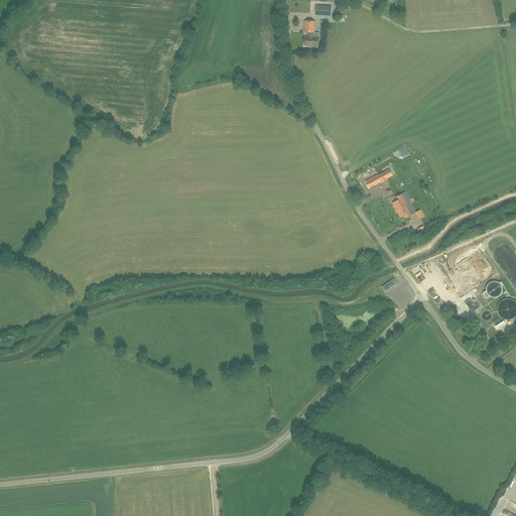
[(315,14),(326,14),(326,6),(315,6),(315,14)]
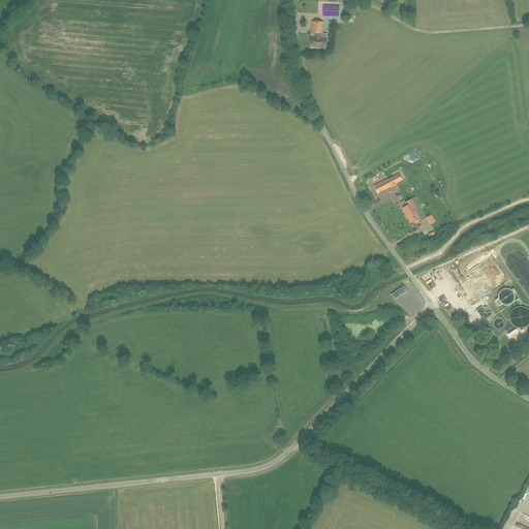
[(312,33),(316,33),(318,34),(321,34),(322,34),(322,23),(312,22),(312,33)]
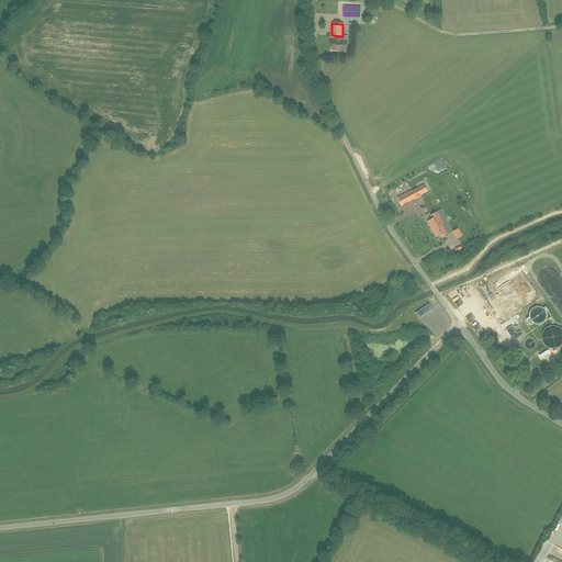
[(341,36),(338,36),(336,35),(335,41),(332,41),(330,49),(340,51),(340,52),(347,52),(347,41),(341,41),(341,36)]
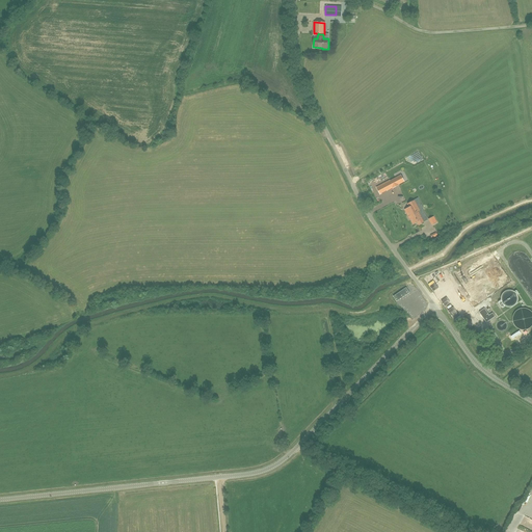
[(380,194),(381,193),(380,192),(387,189),(387,190),(390,189),(393,187),(393,188),(394,188),(396,187),(396,186),(398,185),(399,185),(398,184),(404,181),(401,176),(390,182),(390,181),(383,184),(376,187),(380,194)]
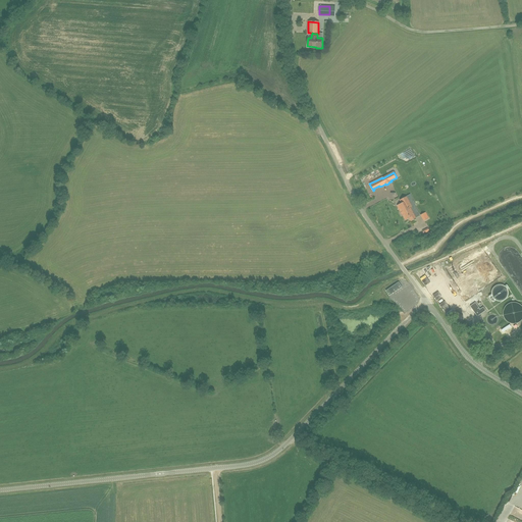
[(411,220),(416,217),(413,212),(410,208),(412,207),(406,197),(400,200),(402,203),(398,206),(401,212),(401,213),(402,212),(406,219),(409,217),(411,220)]
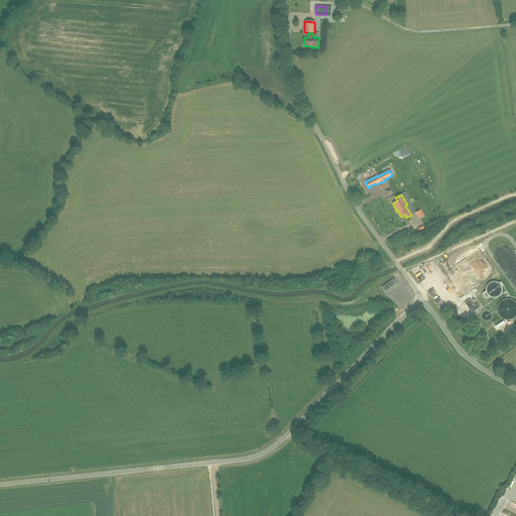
[(375,204),(382,220),(393,216),(386,199),(375,204)]
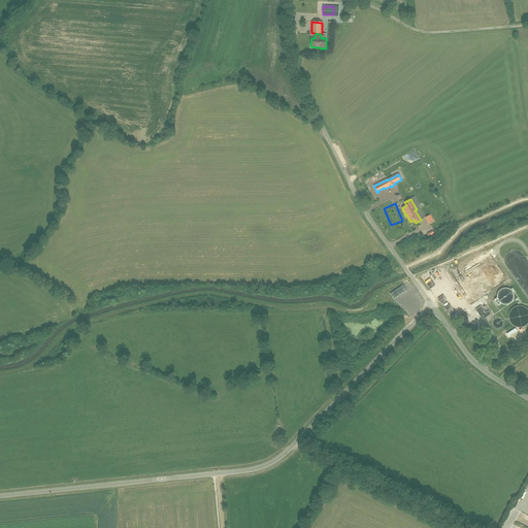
[(372,211),(376,221),(382,219),(377,208),(372,211)]
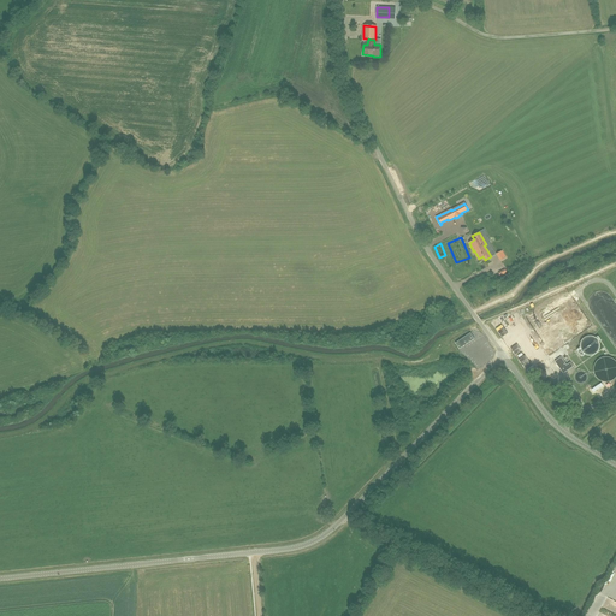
[(564,335),(581,333),(581,330),(586,330),(586,313),(569,314),(569,320),(567,320),(567,324),(563,324),(564,335)]
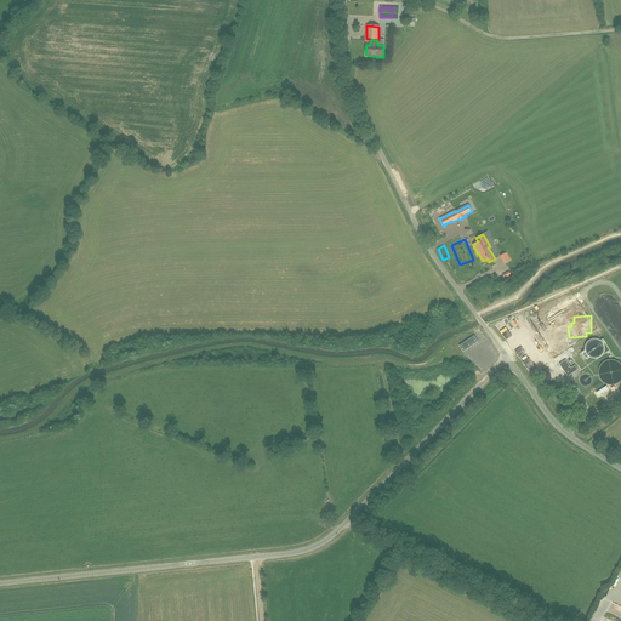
[(478,342),(474,336),(459,346),(463,352),(478,342)]
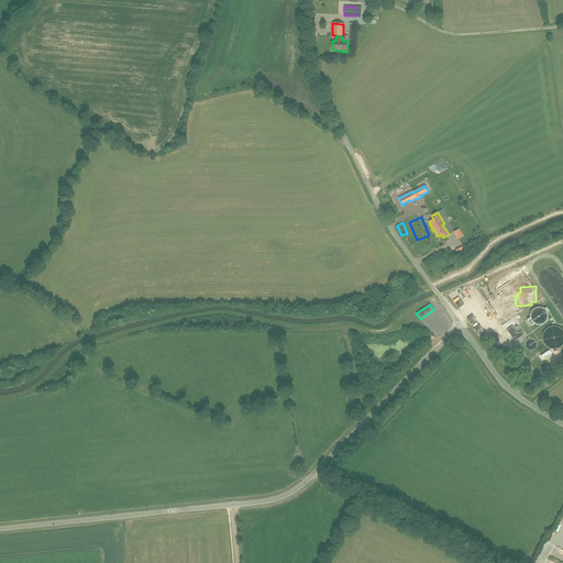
[(507,330),(515,341),(523,335),(521,331),(518,333),(512,327),(507,330)]
